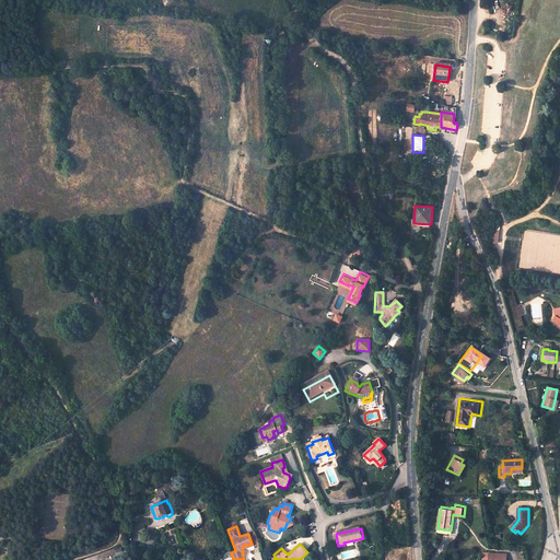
[(98,559),(121,551),(120,547),(97,556),(98,559)]
